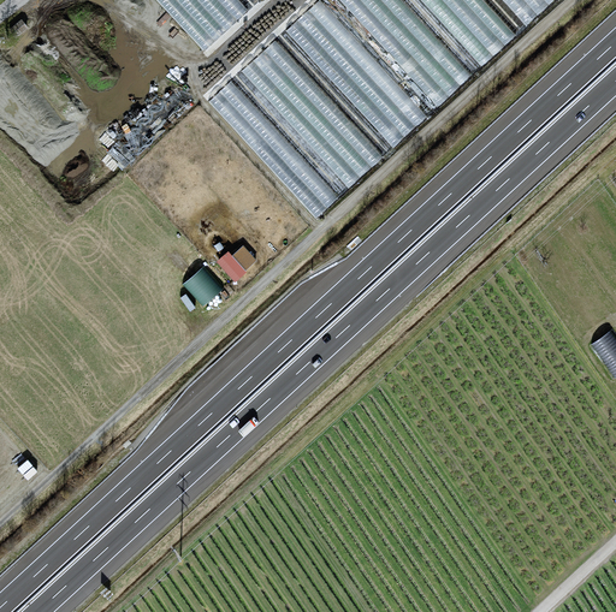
[(155,0),(203,52),(260,0),(155,0)]
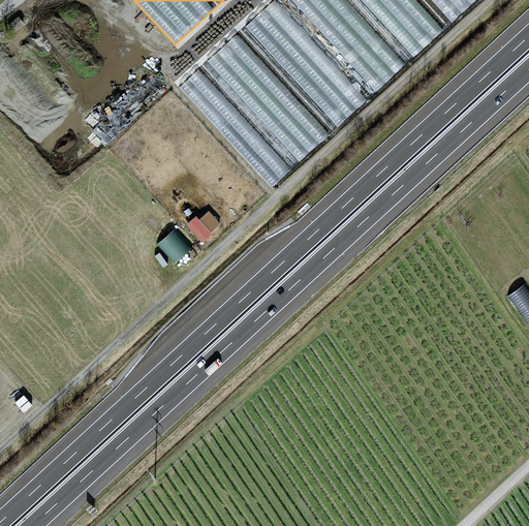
[(274,0),(245,27),(338,127),(367,100),(274,0)]
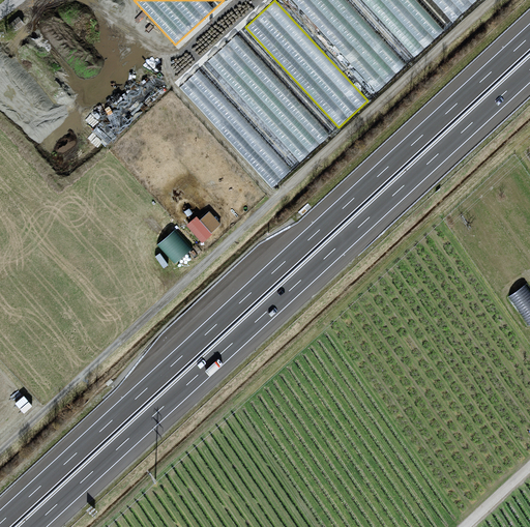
[(473,0),(293,0),(339,50),(336,59),(329,57),(365,97),(385,80),(350,71),(361,61),(340,36),(365,33),(382,51),(378,68),(394,72),(416,53),(398,56),(367,22),(394,19),(393,5),(420,11),(400,15),(398,23),(416,27),(417,23),(432,38),(473,0)]
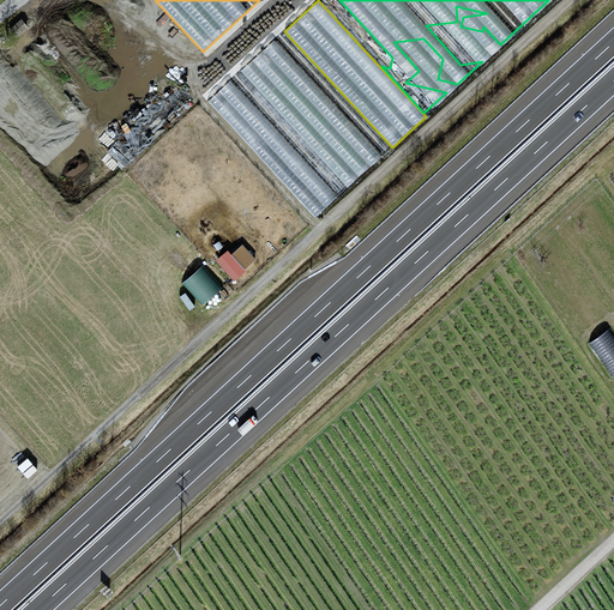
[(276,40),(311,76),(319,68),(284,31),(276,40)]
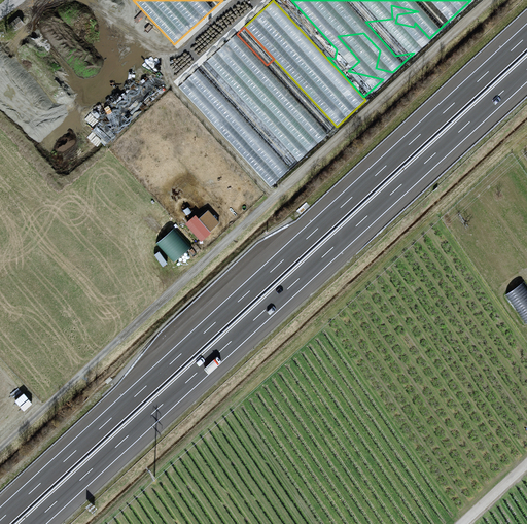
[(208,59),(297,162),(326,136),(237,34),(208,59)]
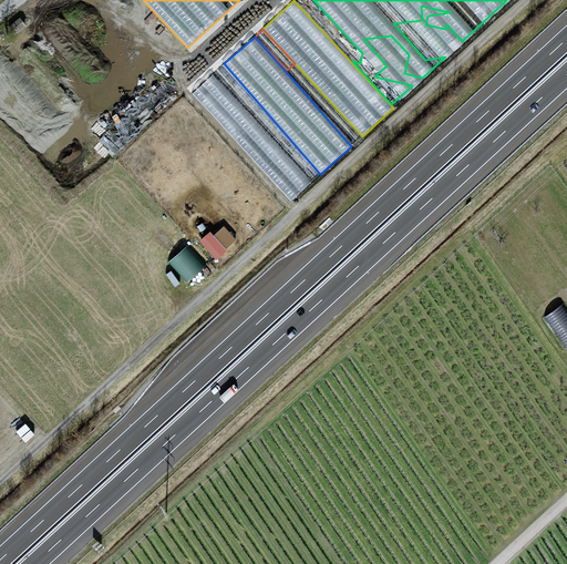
[(193,92),(290,202),(320,175),(223,65),(193,92)]
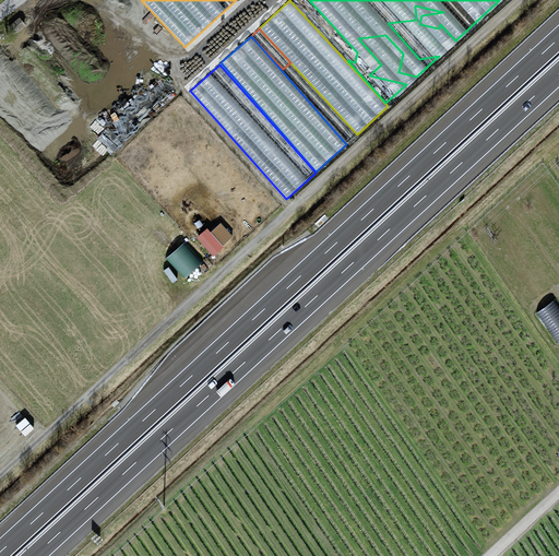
[(213,256),(234,237),(221,222),(211,231),(207,227),(195,237),(213,256)]
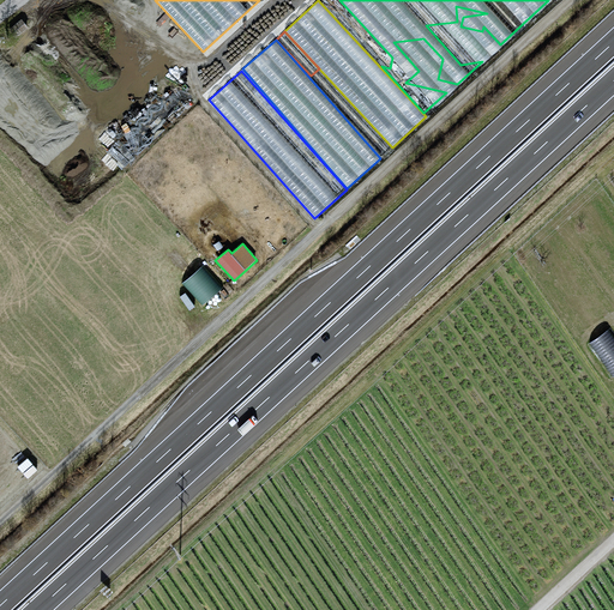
[(203,264),(182,283),(203,306),(223,287),(203,264)]
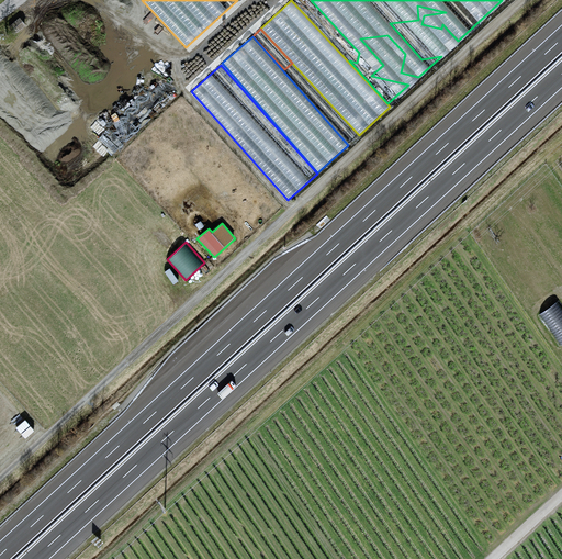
[(561,305),(559,301),(538,314),(560,347),(561,345),(561,305)]
